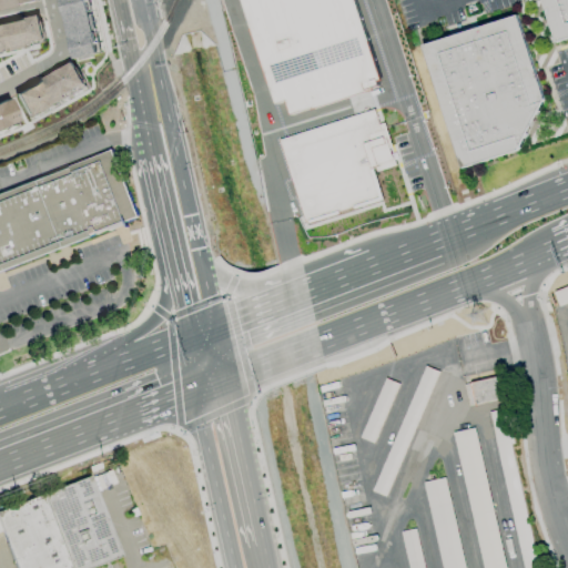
[(57,0),(83,0),(87,13),(89,13),(93,29),(91,29),(97,54),(71,60),(57,0)]
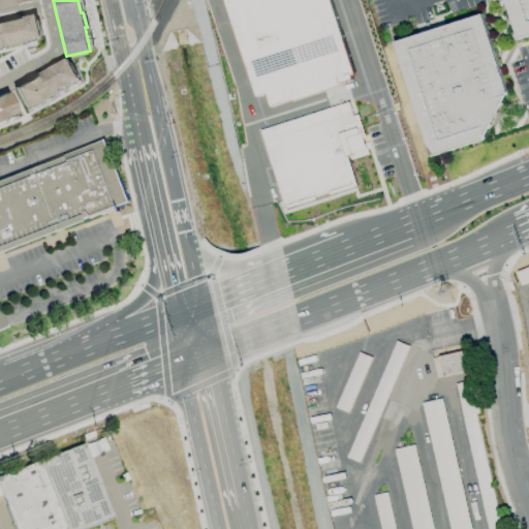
[(226,0),(252,97),(266,94),(269,104),(350,84),(329,0),(226,0)]
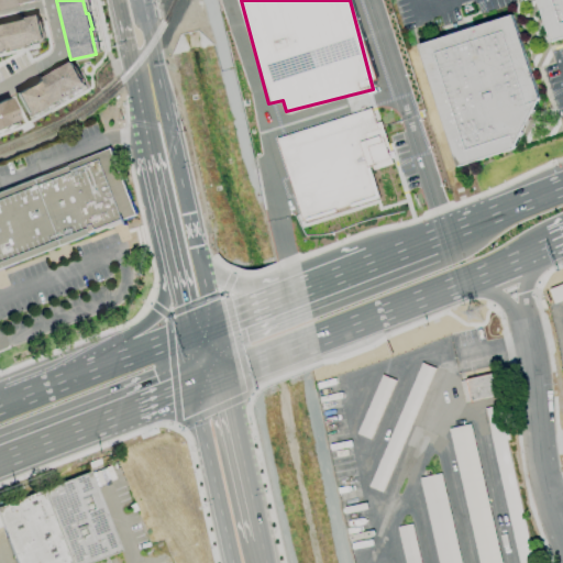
[(562,0),(534,0),(550,45),(562,41),(562,0)]
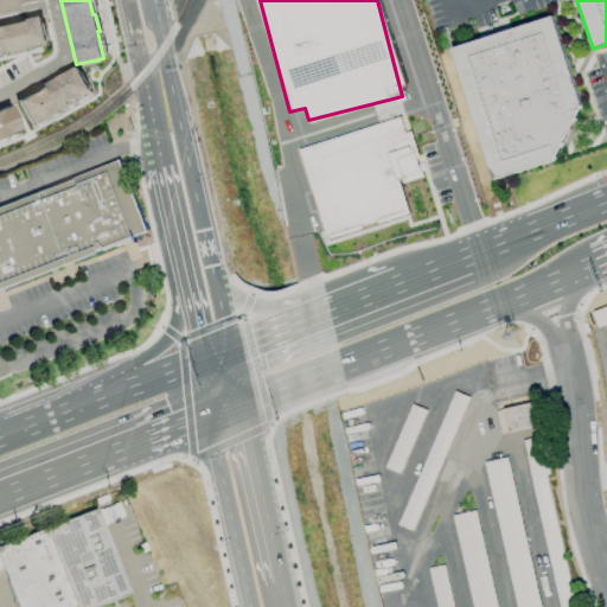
[(0,24),(0,51),(2,51),(2,53),(19,50),(19,48),(45,42),(39,16),(0,24)]
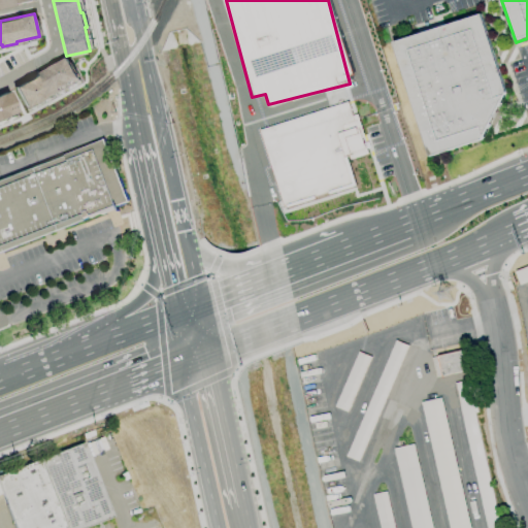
[(481,140),(426,157),(390,42),(480,13),(505,92),(481,140)]
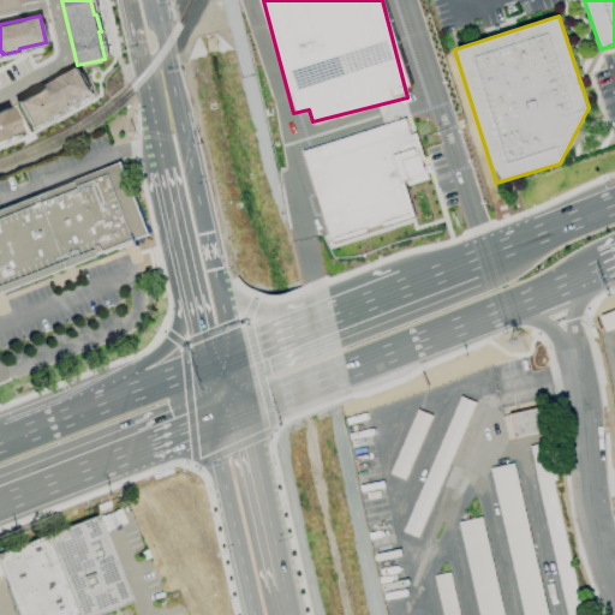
[(13,101),(75,67),(88,91),(28,125),(13,101)]
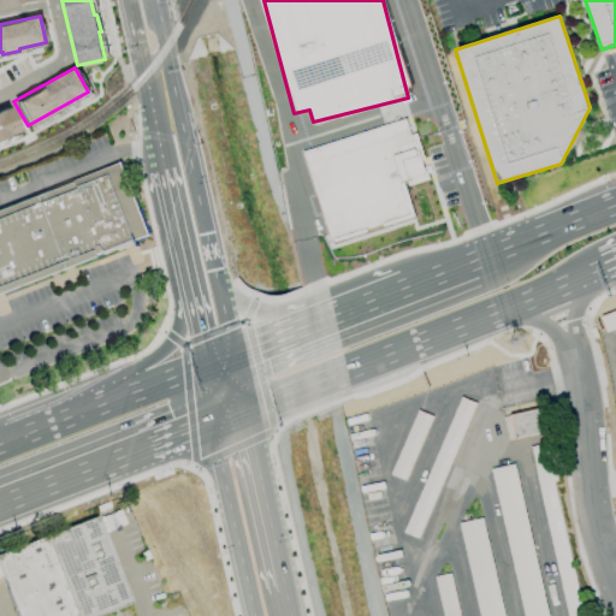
[(0,107),(7,105),(17,130),(0,136),(0,107)]
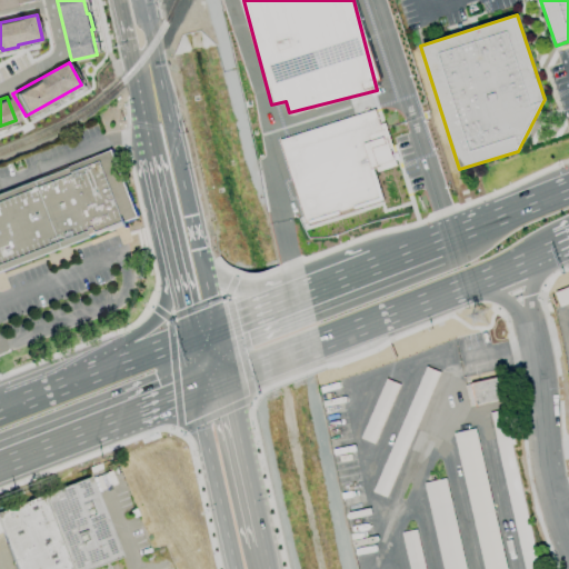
[(279,138),(302,222),(381,201),(373,172),(393,166),(382,123),(378,125),(373,111),(279,138)]
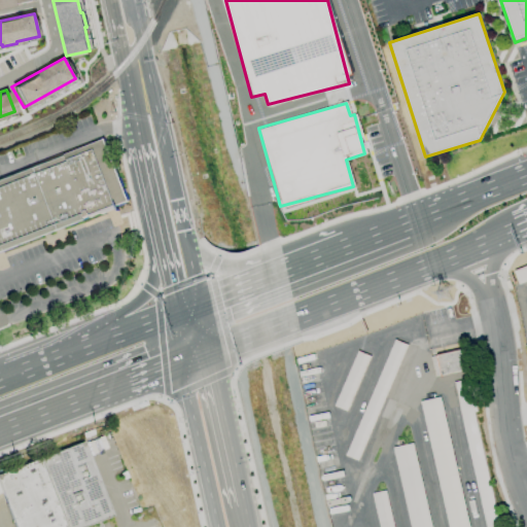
[(104,141),(0,181),(0,255),(129,206),(104,141)]
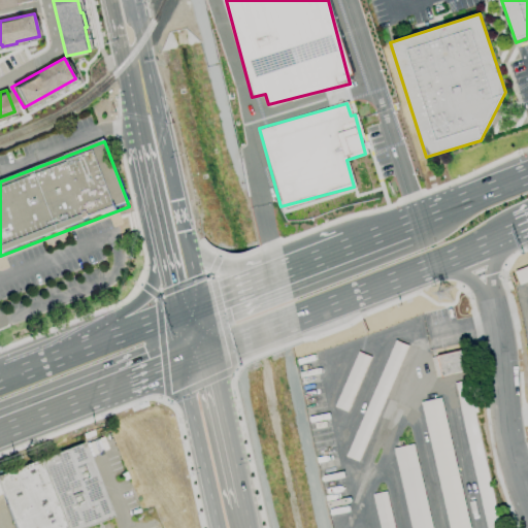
[(527,263),(513,269),(518,284),(527,279),(527,263)]
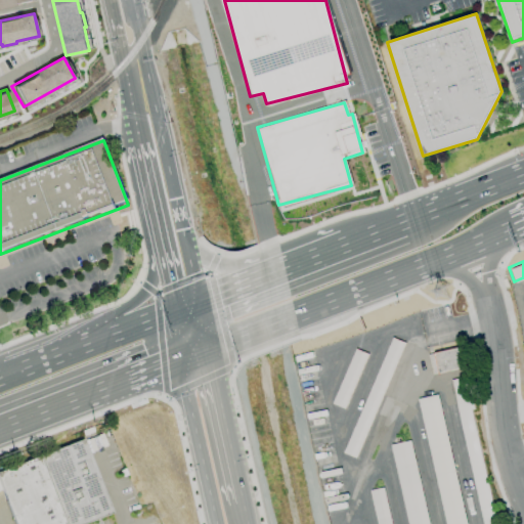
[(464,369),(461,349),(428,353),(431,374),(464,369)]
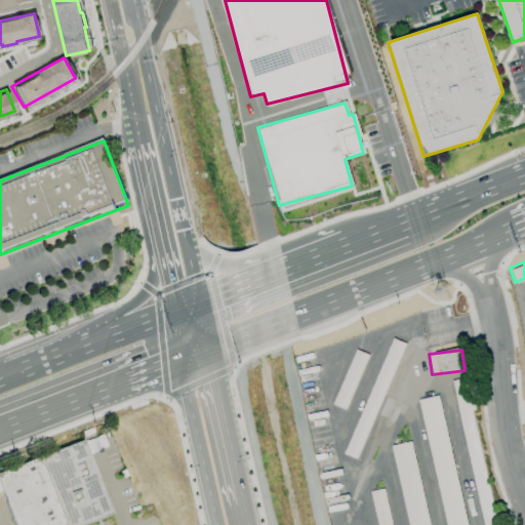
[(466,524),(439,396),(419,400),(444,524),(466,524)]
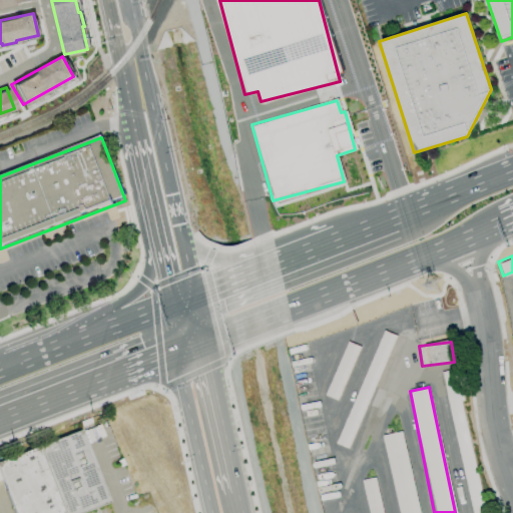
[(80,512),(107,504),(87,443),(93,441),(89,429),(0,458),(0,478),(12,512),(80,512)]
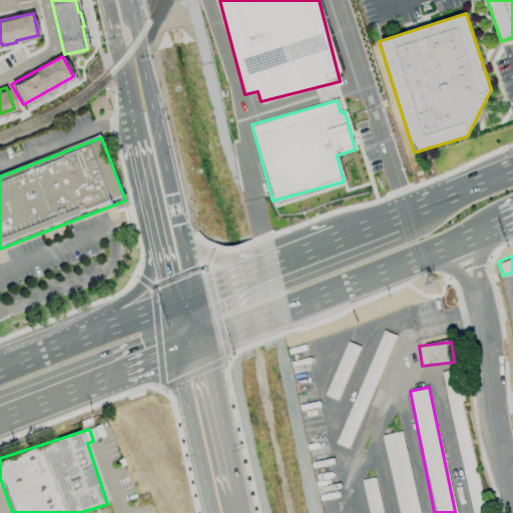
[(419,512),(402,431),(383,435),(398,512),(419,512)]
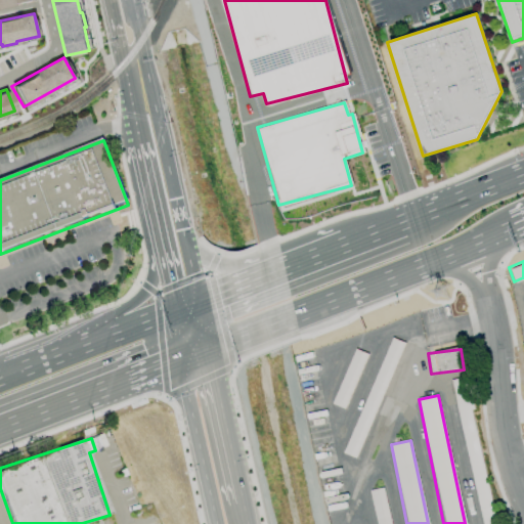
[(377,523),(391,523),(384,488),(370,490),(377,523)]
